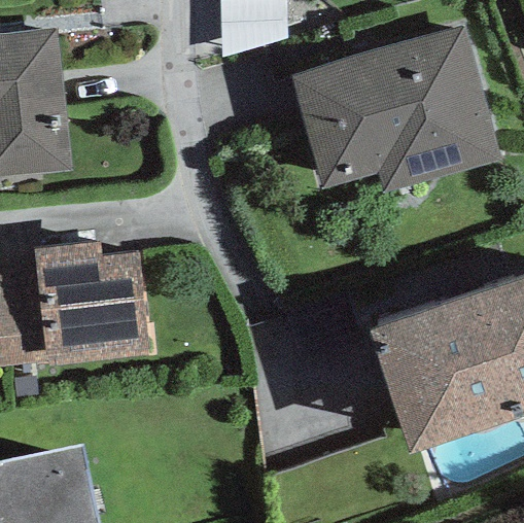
[(453,26),(289,73),(328,206),(492,158),(453,26)]
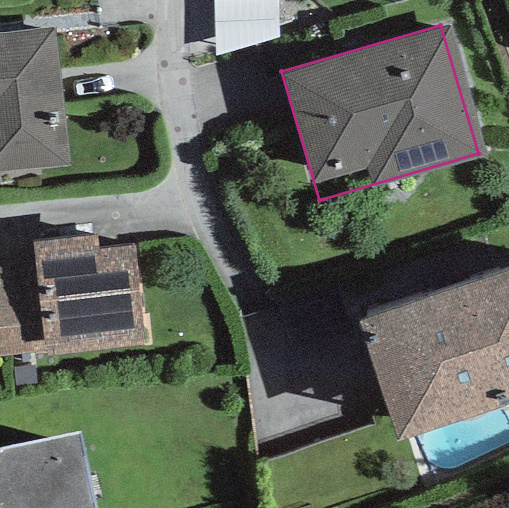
[(55,32),(0,40),(0,184),(76,173),(55,32)]
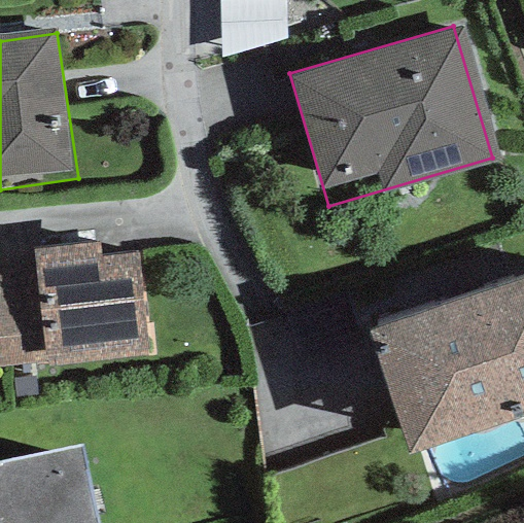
[(523,249),(376,308),(429,444),(523,406),(523,249)]
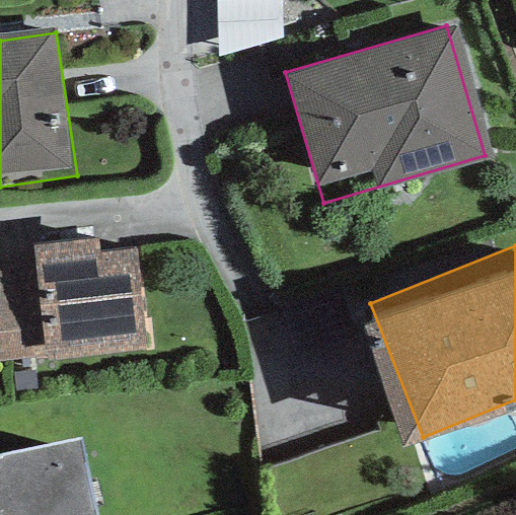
[(127,246),(0,259),(0,375),(138,361),(127,246)]
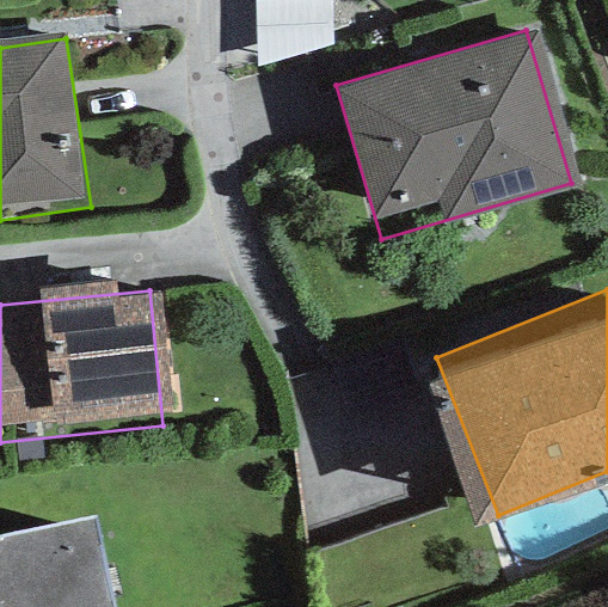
[(114,606),(100,545),(0,564),(0,606),(114,606)]
